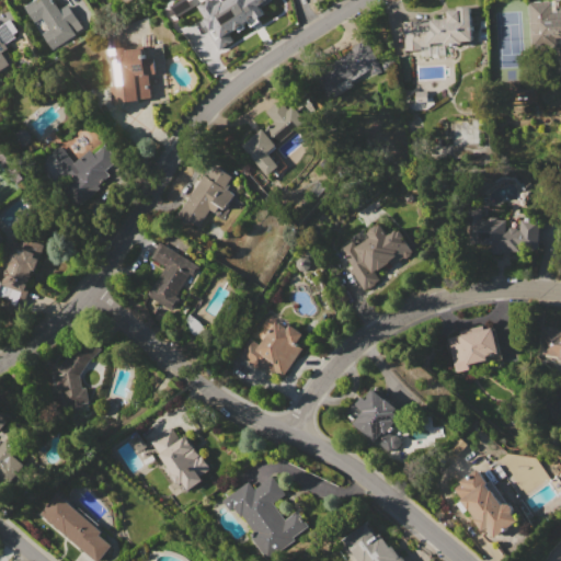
[(23,7),(33,0),(35,0),(37,3),(42,0),(53,0),(59,9),(68,3),(84,29),(52,49),(23,7)]
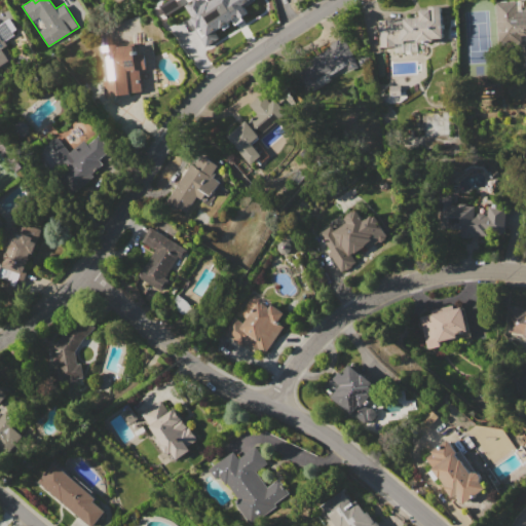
[(187,5),(196,0),(198,0),(202,5),(211,0),(253,0),(243,5),(248,12),(208,36),(202,26),(197,29),(191,17),(193,16),(187,5)]
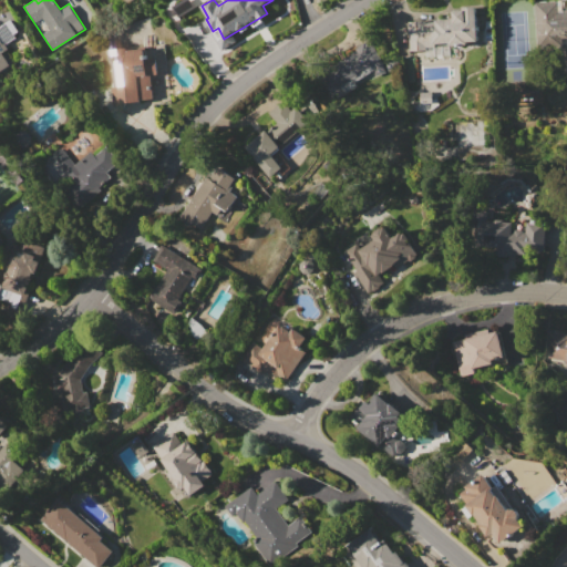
[(534,2),(566,0),(566,33),(562,33),(563,45),(536,47),(534,2)]
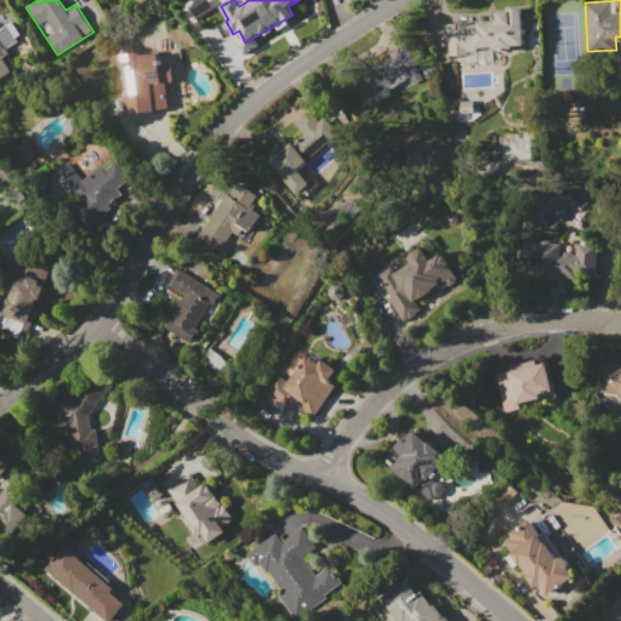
[(446,24),(465,23),(466,24),(477,24),(477,22),(497,21),(496,12),(511,11),(511,7),(520,7),(523,45),(511,45),(512,49),(493,50),(493,47),(477,49),(477,53),(448,56),(446,24)]
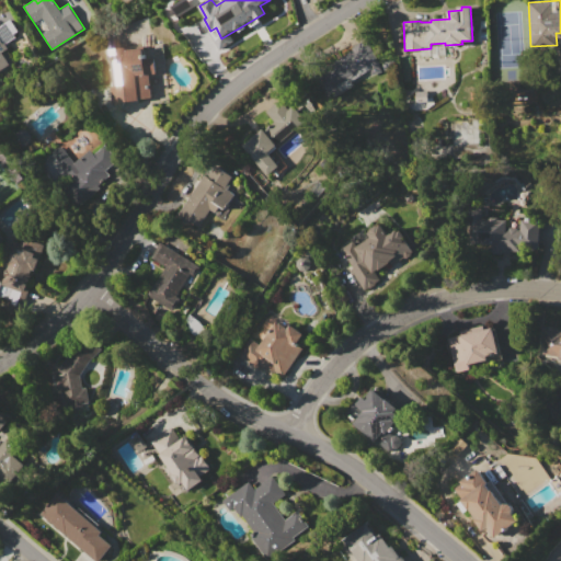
[(335,86),(324,68),(352,49),(352,47),(365,38),(378,57),(377,58),(382,71),(353,83),(354,84),(341,93),(335,86)]
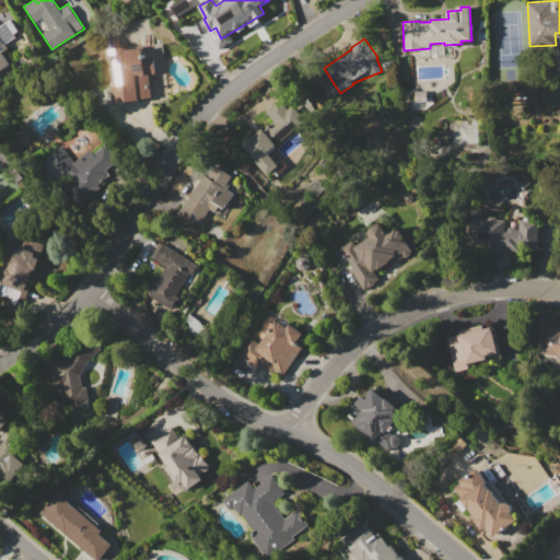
[(0,39),(2,43),(3,43),(8,48),(1,51),(9,63),(0,68),(0,39)]
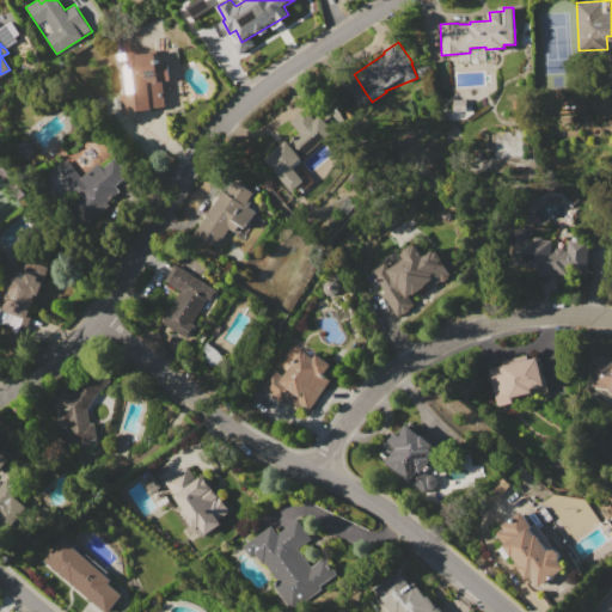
[(122,53),(139,51),(139,54),(160,53),(161,63),(169,62),(171,80),(163,80),(165,106),(153,108),(153,109),(127,111),(126,93),(120,95),(116,59),(122,59),(122,53)]
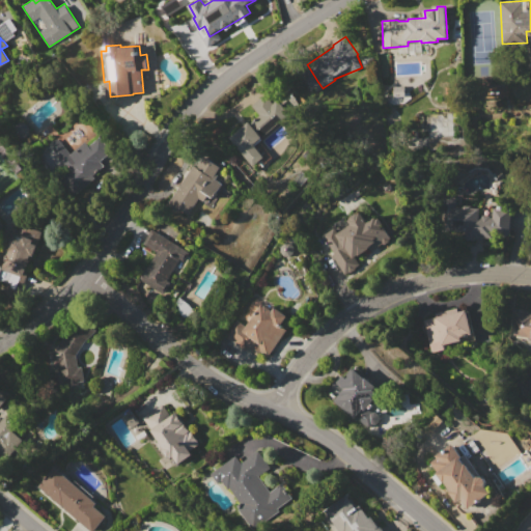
[(362,58),(372,57),(373,65),(363,66),(362,58)]
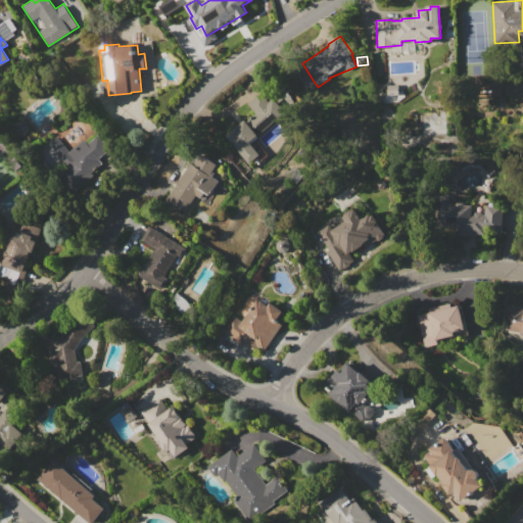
[(387,85),(398,84),(399,95),(388,95),(387,85)]
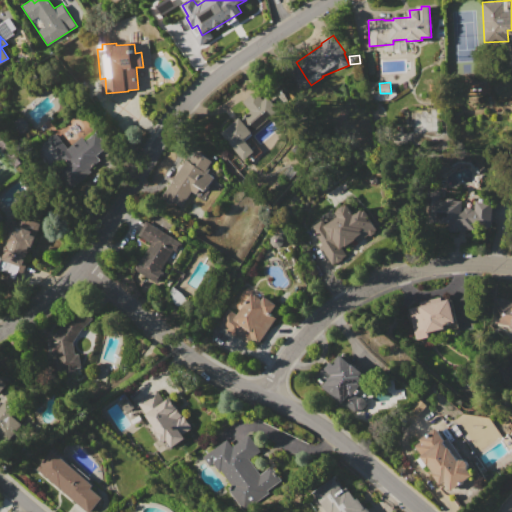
[(248,127),(252,132),(244,138),(254,151),(244,160),(233,147),(221,133),(240,117),(244,122),(249,111),(242,101),(255,90),(270,108),(261,115),(262,115),(248,127)]
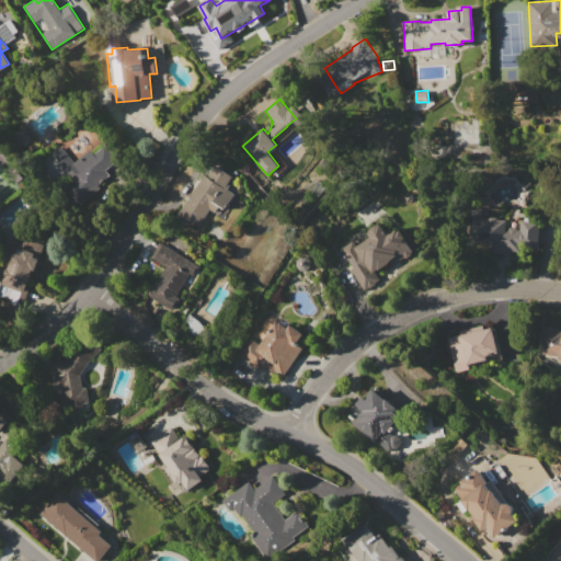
[(52,153),(61,146),(75,162),(91,149),(94,153),(106,145),(118,160),(105,170),(110,175),(98,185),(101,189),(77,207),(63,190),(73,181),(52,153)]
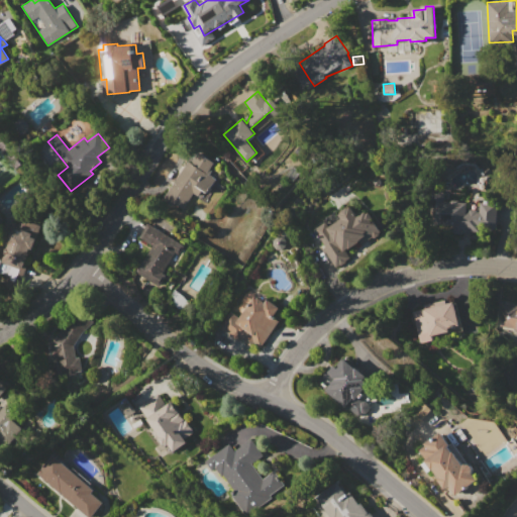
[(299,146),(303,150),(298,156),(294,151),(299,146)]
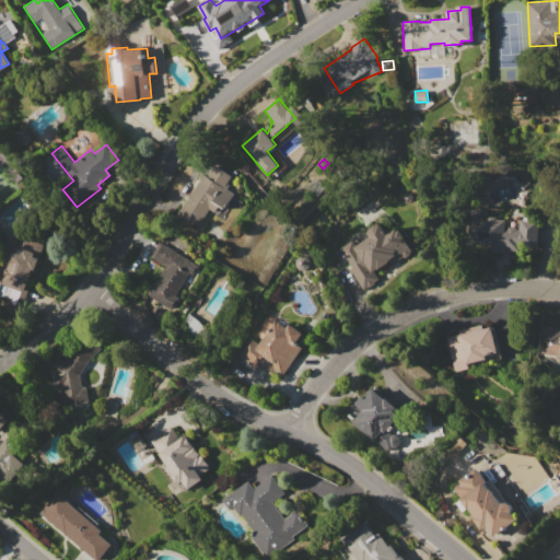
[(203,175),(207,177),(216,164),(232,176),(228,184),(230,186),(226,190),(233,195),(224,209),(220,206),(214,213),(210,210),(200,225),(199,224),(198,225),(178,212),(203,175)]
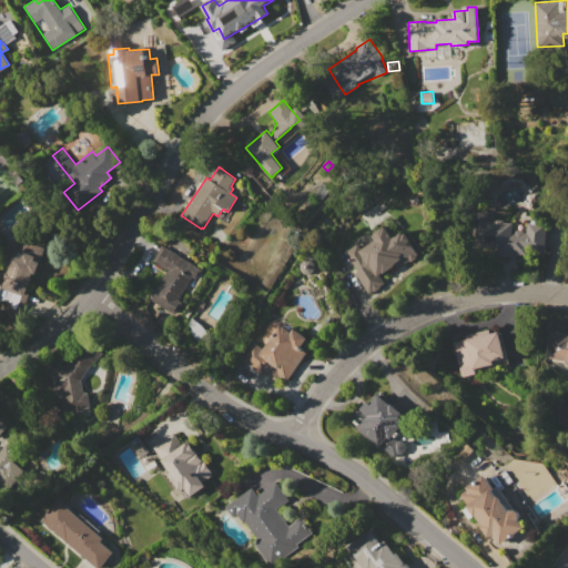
[(476,211),(487,211),(486,219),(503,220),(503,222),(513,222),(511,232),(514,232),(516,230),(521,230),(524,232),(526,232),(526,223),(547,224),(546,253),(525,252),(525,254),(507,254),(507,257),(498,256),(499,235),(478,234),(478,219),(476,219),(476,211)]
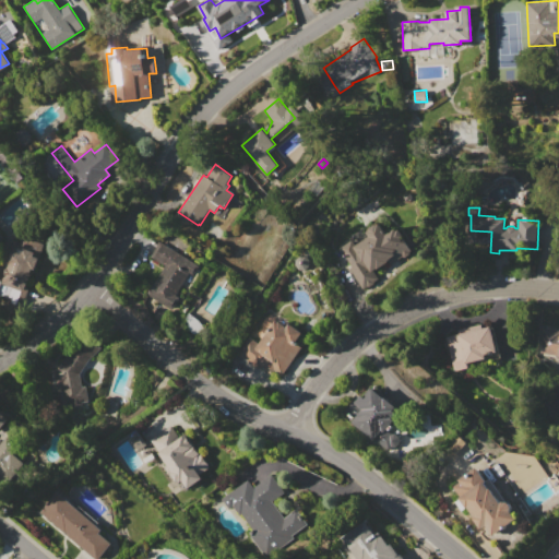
[(339,247),(352,239),(355,246),(369,237),(367,232),(369,230),(368,228),(375,224),(376,225),(380,223),(387,234),(397,227),(412,251),(391,263),(390,261),(378,269),(378,268),(373,271),(379,280),(375,282),(376,283),(368,287),(368,286),(364,288),(339,247)]
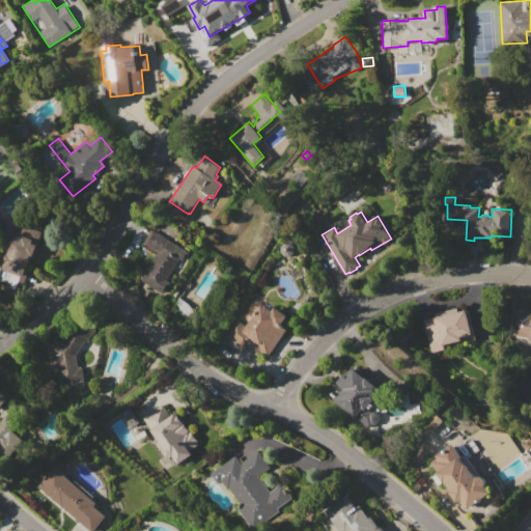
[(14,227),(20,229),(21,225),(43,231),(38,245),(36,245),(33,256),(32,256),(25,277),(1,270),(14,227)]
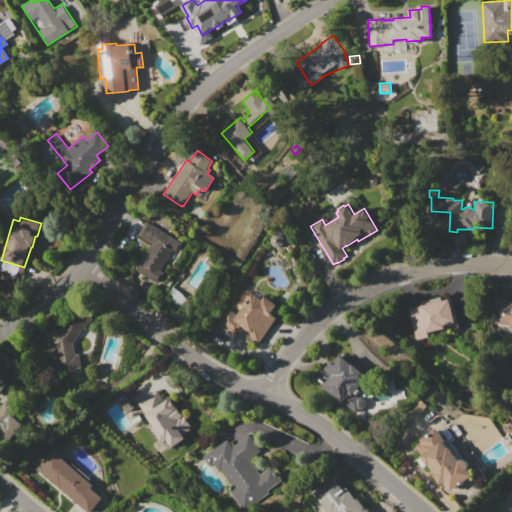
[(146,221),(182,243),(177,252),(174,250),(163,266),(167,269),(157,284),(144,275),(162,248),(139,233),(146,221)]
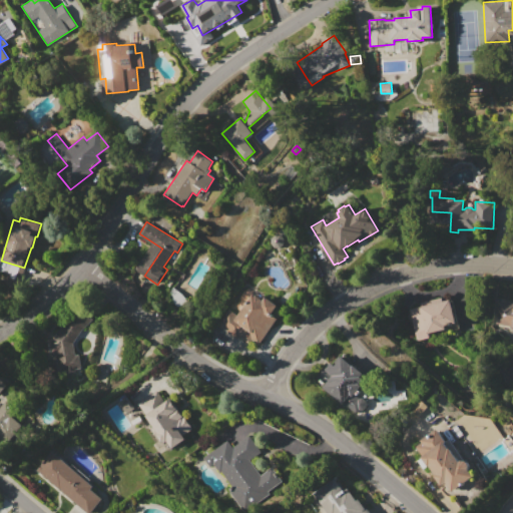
[(216,324),(228,309),(236,315),(246,303),(247,304),(251,299),(250,298),(252,295),(255,297),(255,296),(263,301),(266,297),(279,307),(272,315),(278,319),(259,344),(251,339),(246,344),(237,337),(235,340),(216,324)]
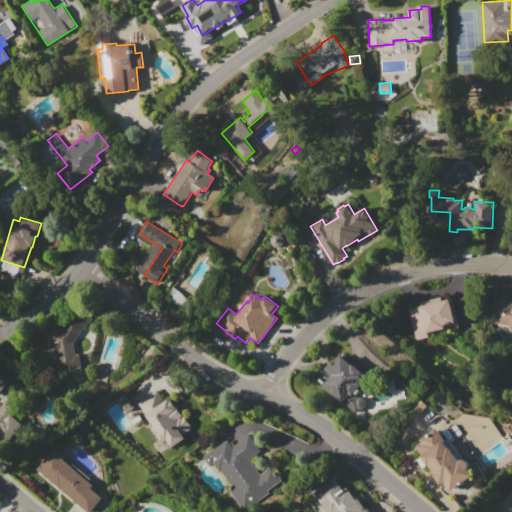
[(409,308),(420,306),(419,302),(441,297),(442,300),(450,298),(457,325),(428,332),(429,336),(416,339),(409,308)]
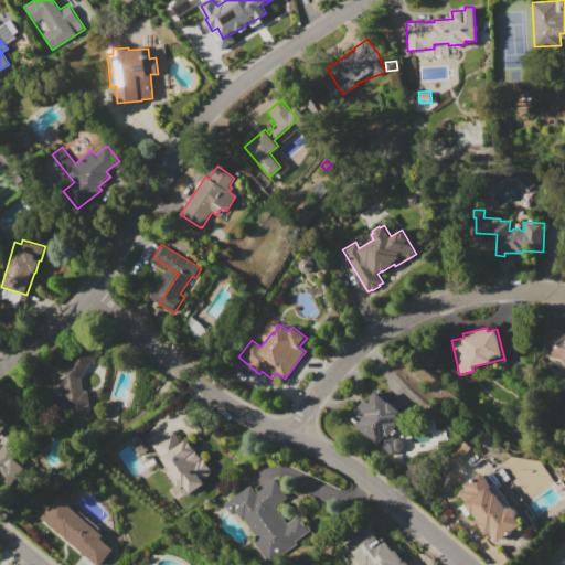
[(564,361),(546,359),(550,331),(564,332),(564,361)]
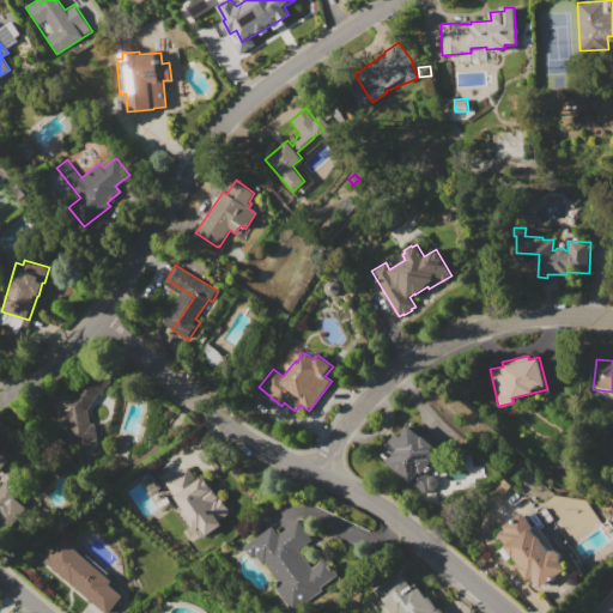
[(86,411),(91,410),(97,439),(71,444),(67,423),(59,425),(55,406),(64,404),(90,366),(111,381),(99,392),(86,411)]
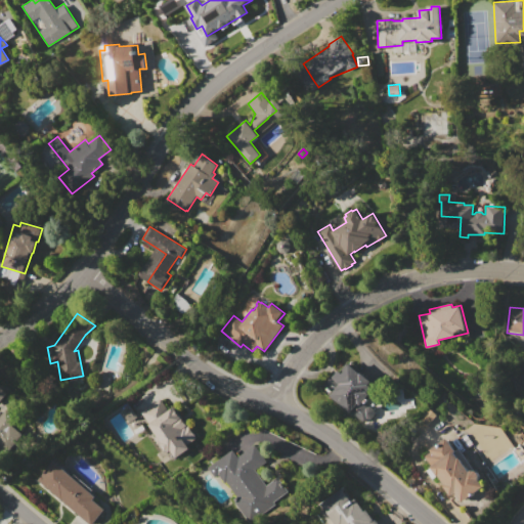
[(321,385),(332,374),(334,376),(339,369),(342,373),(349,364),(359,374),(361,373),(372,382),(369,383),(374,387),(368,393),(370,394),(366,398),(368,399),(364,405),(365,406),(369,406),(372,407),(374,410),(374,415),(373,417),(368,419),(364,419),(361,417),(360,413),(353,408),(348,415),(329,396),(331,393),(321,385)]
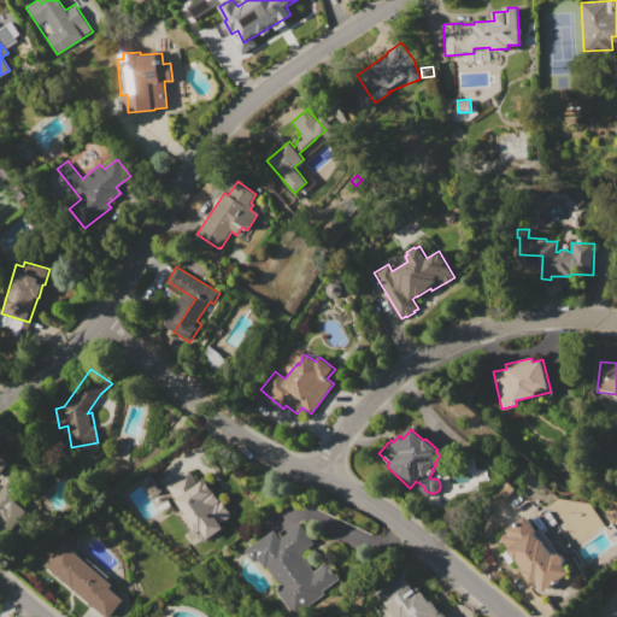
[(6,534),(0,528),(0,457),(9,464),(0,474),(0,488),(7,481),(13,486),(11,489),(19,495),(15,500),(25,510),(6,534)]
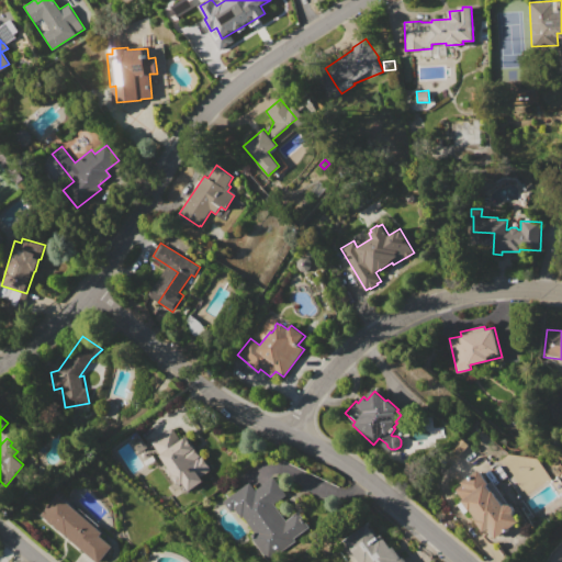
[(152,444),(172,428),(181,440),(187,436),(211,470),(201,478),(203,481),(188,491),(182,484),(180,485),(179,484),(177,485),(165,469),(168,467),(152,444)]
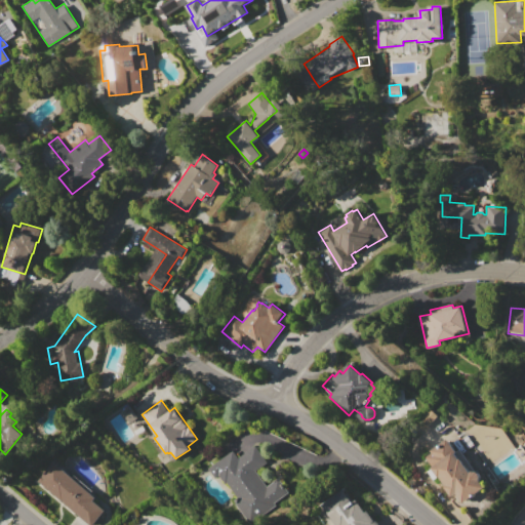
[(426,457),(432,453),(430,451),(447,439),(456,451),(459,449),(474,470),(474,471),(478,472),(481,475),(481,481),(485,487),(463,502),(458,495),(453,498),(432,468),(433,467),(426,457)]
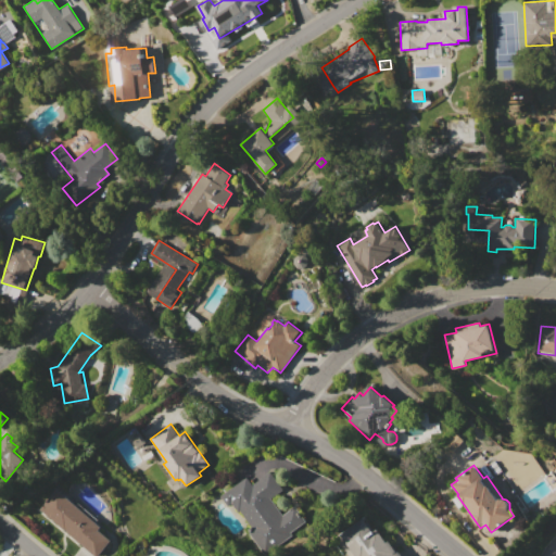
[(220,495),(247,477),(252,484),(270,471),(282,489),(270,498),(282,515),(294,506),(302,515),(263,543),(240,512),(238,513),(231,504),(228,506),(220,495)]
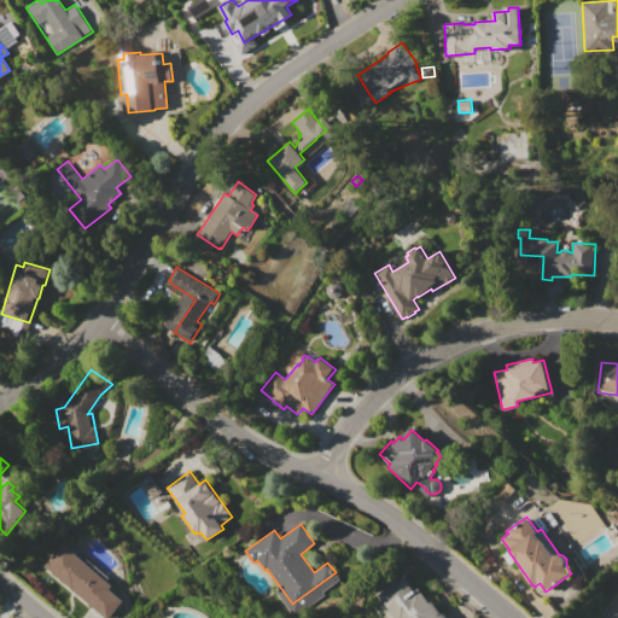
[(109,617),(106,617),(44,567),(62,543),(114,584),(110,588),(124,600),(109,617)]
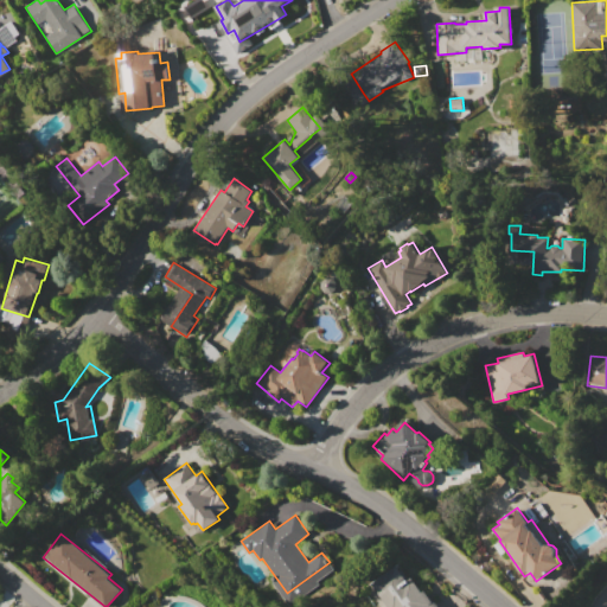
[(396,564),(407,580),(411,576),(422,592),(425,589),(438,606),(379,606),(369,592),(374,588),(370,583),(396,564)]
